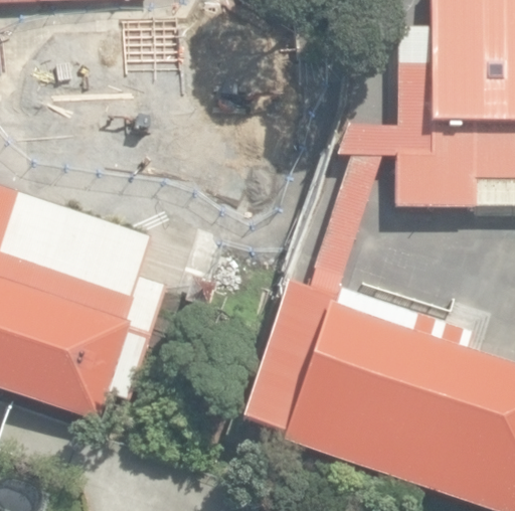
[(397,123),(396,123),(395,156),(395,204),(474,206),(514,205),(514,0),(433,0),(428,26),(399,26),(397,123)]
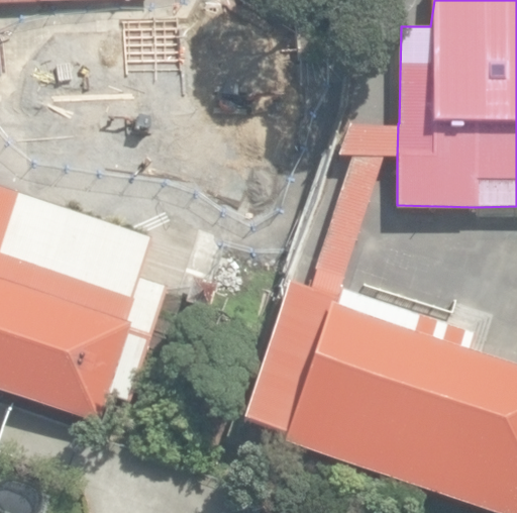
[(337,157),(343,135),(262,106),(209,251),(292,280),(337,157)]
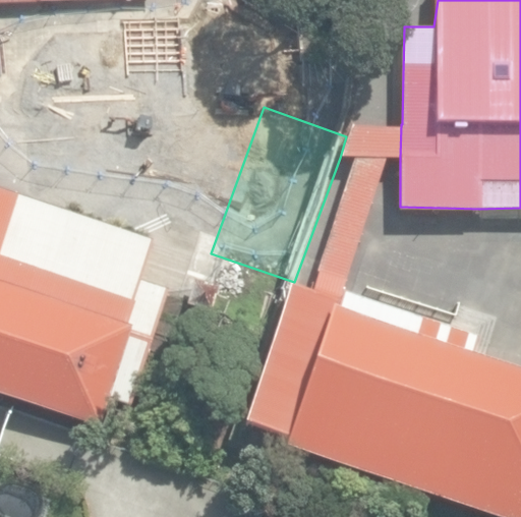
[(351,124),(346,136),(340,158),(353,158),(311,290),(340,298),(343,288),(384,158),(400,158),(401,124),(351,124)]
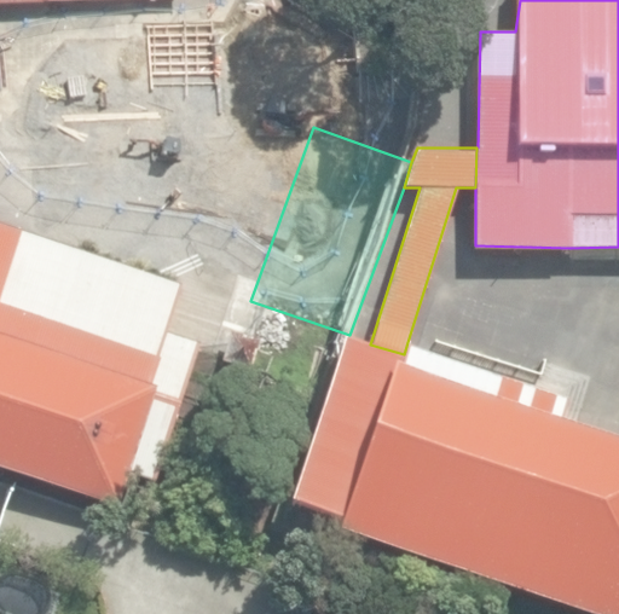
[(235,181),(259,192),(272,166),(247,154),(235,181)]
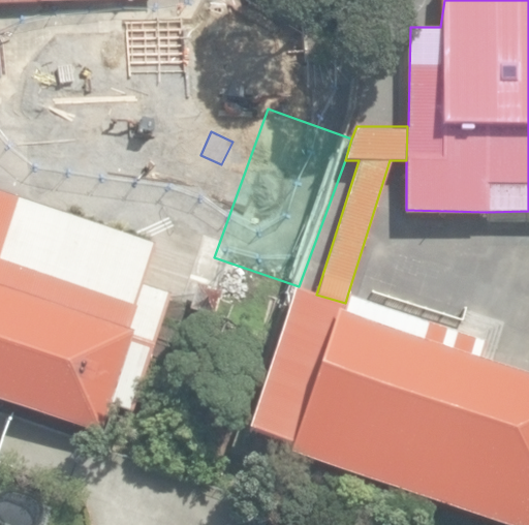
[(0,398),(102,432),(136,329),(129,326),(136,305),(2,259),(17,216),(0,210),(0,398)]
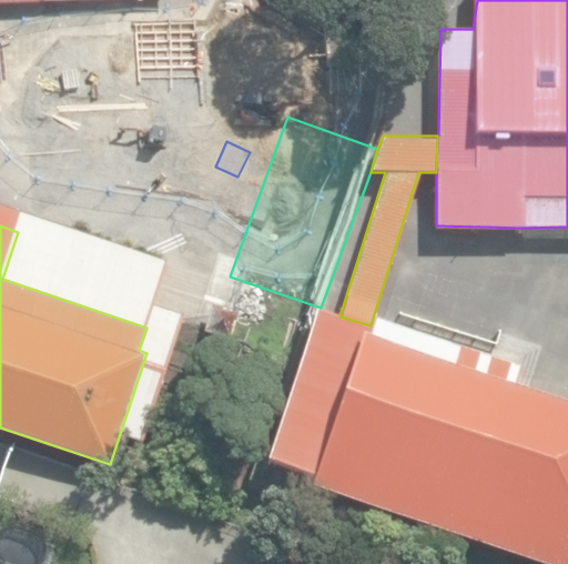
[(521,364),(374,314),(371,325),(340,316),(316,310),(267,462),(312,476),(308,487),(537,563),(567,563),(567,402),(515,384),(521,364)]
